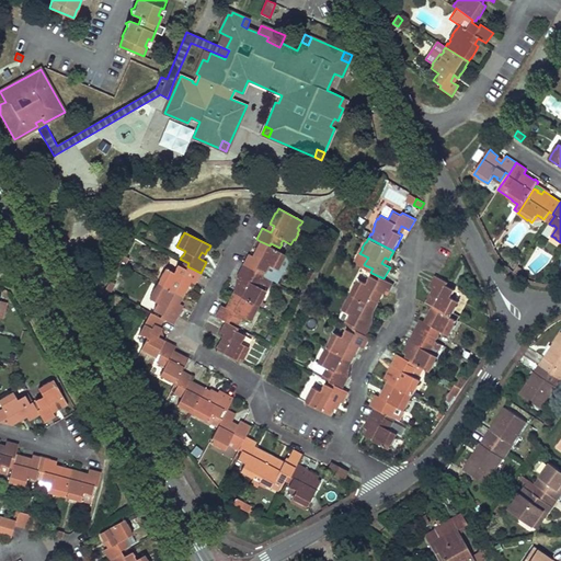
[(249,253),(243,264),(256,272),(258,268),(266,273),(267,270),(267,268),(270,265),(277,270),(279,265),(281,265),(284,260),(284,259),(286,254),(270,245),(260,241),(258,244),(259,245),(256,250),(260,252),(256,258),(253,255),(249,253)]
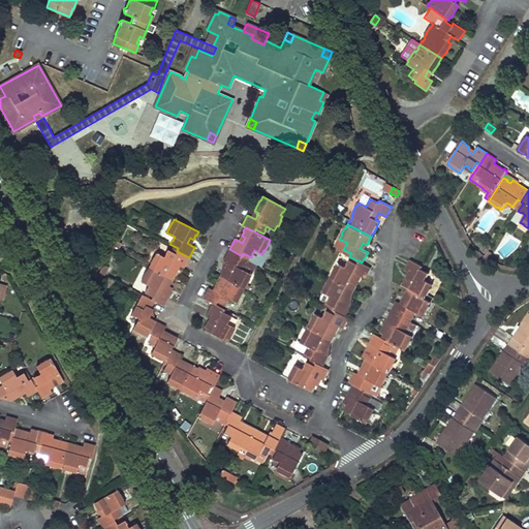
[(113,248),(118,251),(122,244),(117,241),(113,248)]
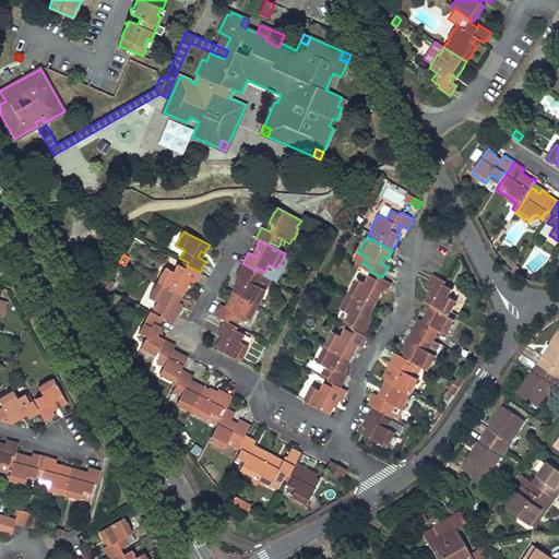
[(159,278),(157,282),(182,296),(185,292),(183,292),(186,286),(182,285),(186,278),(189,281),(193,283),(200,272),(187,265),(185,268),(177,263),(175,268),(173,272),(165,268),(163,272),(162,271),(158,277),(159,278)]
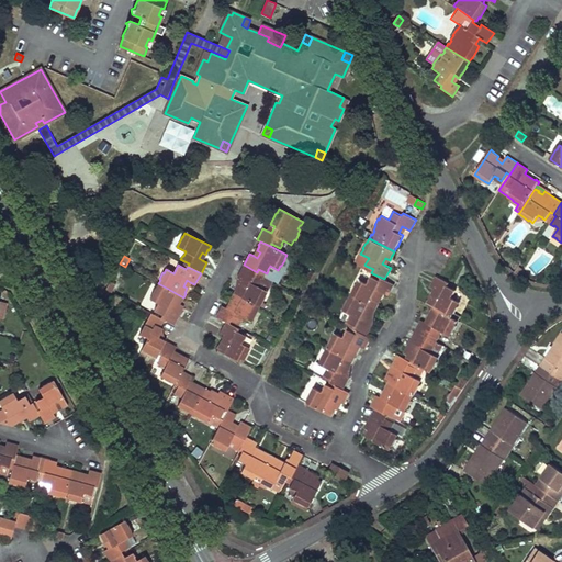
[(235,289),(233,292),(259,306),(261,302),(262,302),(266,296),(265,295),(267,291),(259,287),(261,283),(263,279),(255,274),(257,272),(244,265),(237,276),(239,277),(238,280),(240,281),(236,289),(235,289)]
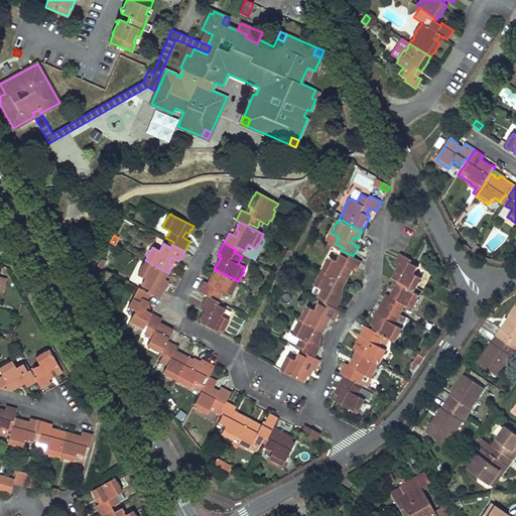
[(323,270),(347,283),(348,279),(351,274),(353,269),(357,271),(362,261),(353,256),(342,251),(339,257),(340,257),(338,260),(330,256),(328,260),(327,260),(324,266),(325,266),(323,270)]
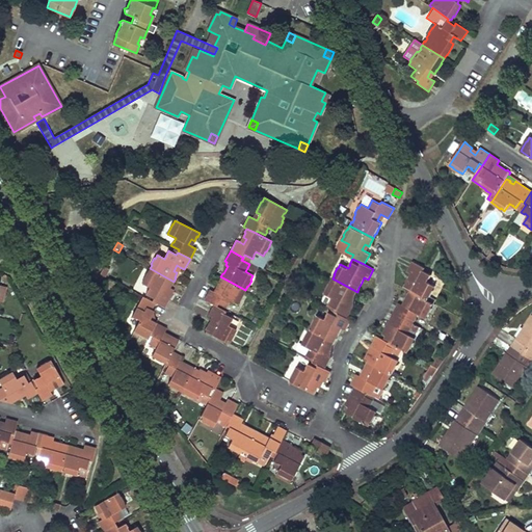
[(425,268),(413,261),(407,271),(411,273),(415,275),(411,282),(408,280),(406,284),(405,284),(403,287),(410,291),(427,300),(429,296),(430,296),(433,290),(432,290),(434,286),(427,282),(429,278),(431,274),(424,270),(425,268)]
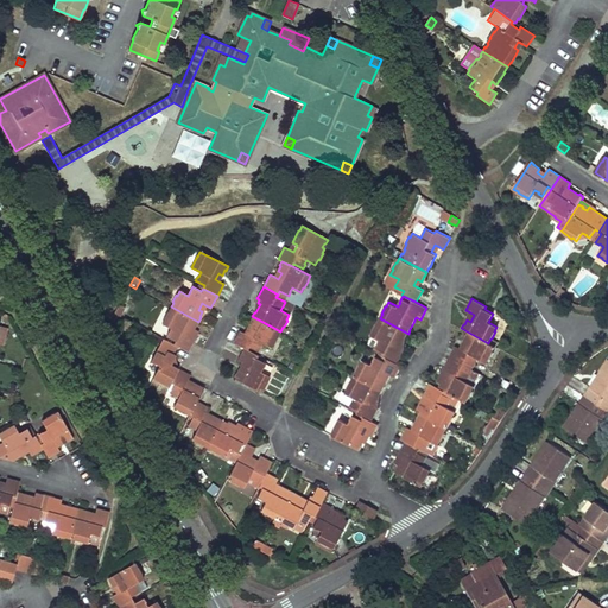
[(114,314),(121,317),(126,308),(119,304),(114,314)]
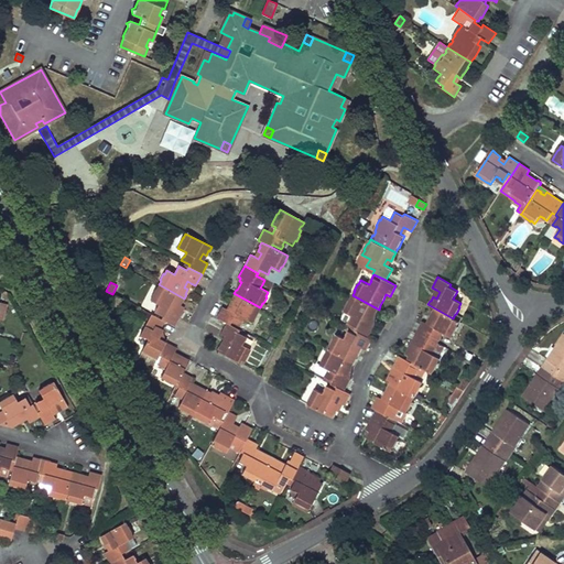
[(182,303),(184,299),(159,284),(156,289),(155,289),(152,295),(153,295),(151,300),(159,304),(156,308),(156,307),(154,312),(163,316),(161,320),(165,322),(174,326),(180,315),(175,313),(180,305),(181,302),(182,303)]
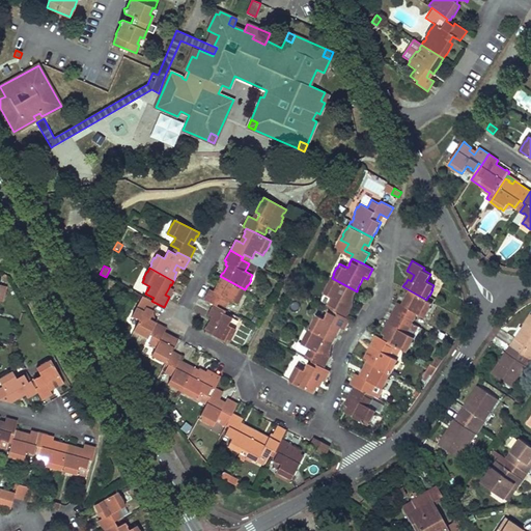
[(217,292),(214,290),(210,288),(204,299),(214,304),(217,306),(218,303),(226,307),(228,304),(227,303),(229,300),(238,304),(240,300),(243,294),(245,289),(220,276),(218,280),(219,281),(217,285),(220,287),(217,292)]
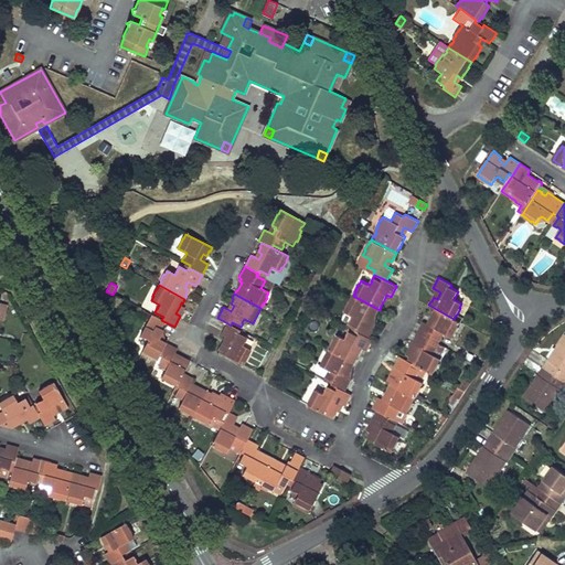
[(123,299),(116,296),(112,305),(118,308),(123,299)]
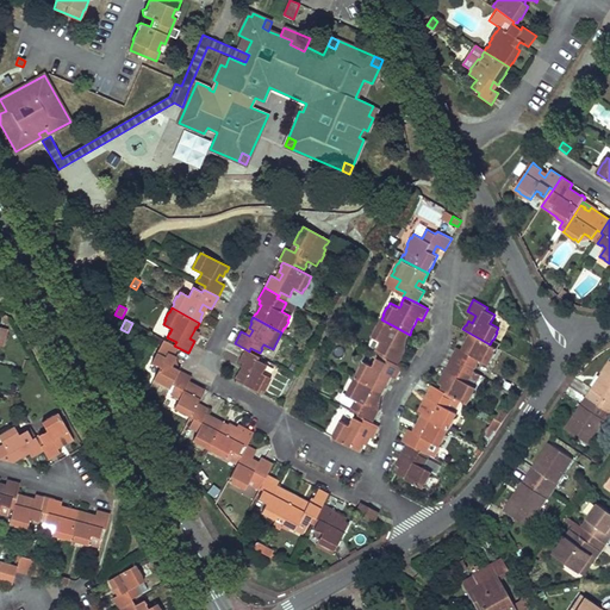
[(388,360),(398,365),(405,353),(403,352),(405,348),(402,347),(406,338),(408,338),(410,335),(381,319),(379,324),(378,324),(378,325),(374,331),(374,332),(372,337),(381,342),(379,346),(377,349),(386,354),(384,358),(388,360)]
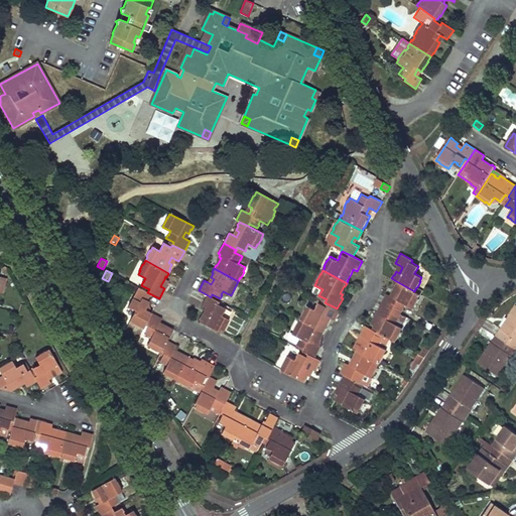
[(295,282),(285,277),(283,280),(293,285),(295,282)]
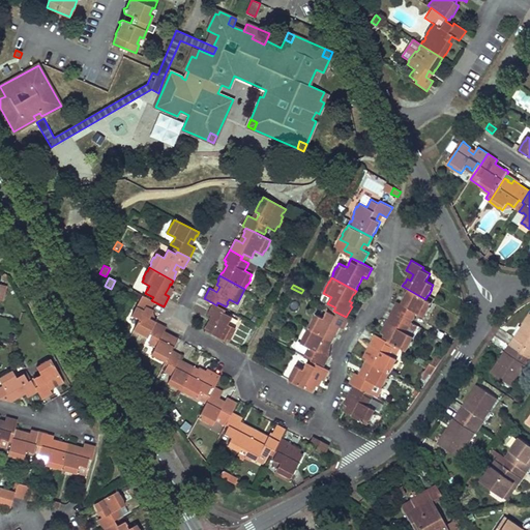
[(399,301),(392,312),(416,325),(421,315),(424,317),(427,313),(428,313),(431,306),(430,306),(432,302),(425,299),(409,290),(407,294),(408,294),(406,298),(409,300),(406,305),(403,304),(399,301)]
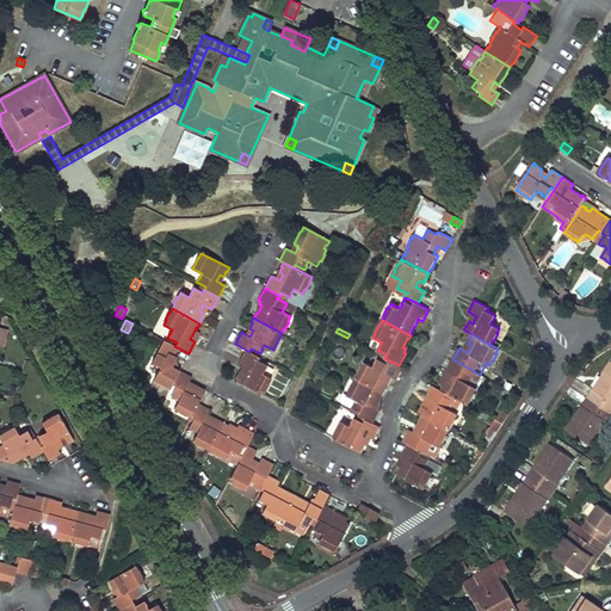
[(166,386),(171,388),(180,370),(173,366),(178,358),(174,356),(179,349),(174,346),(164,340),(152,364),(156,365),(161,368),(154,380),(159,382),(159,383),(166,387),(166,386)]
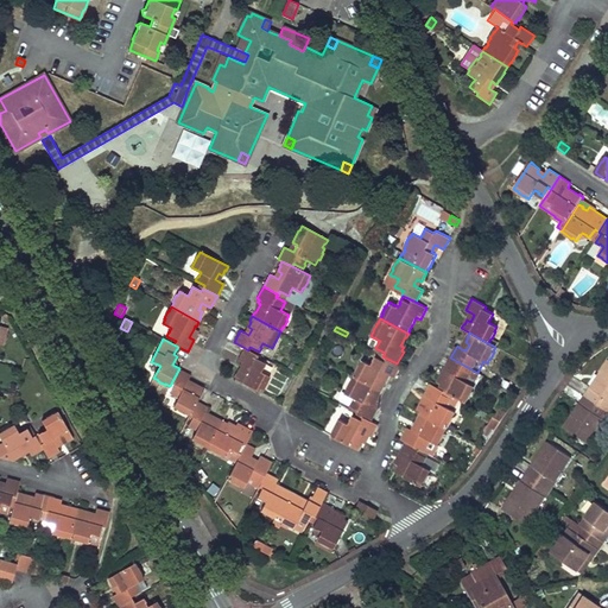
[(248,350),(245,348),(238,360),(242,362),(247,365),(244,372),(239,369),(236,374),(235,373),(233,378),(261,393),(264,388),(265,388),(268,381),(267,381),(270,377),(261,372),(263,367),(264,367),(266,363),(257,359),(258,355),(248,350)]
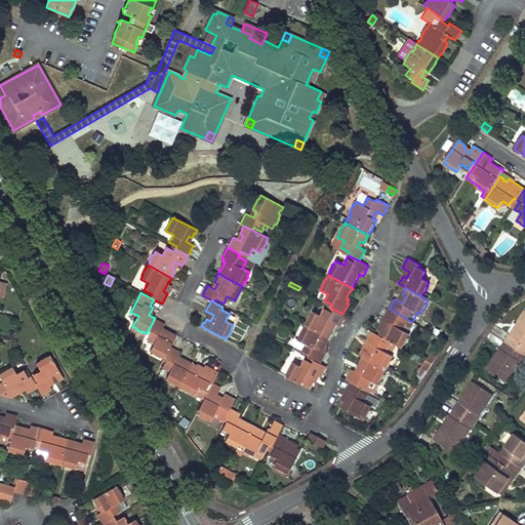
[(307,325),(330,338),(332,334),(331,333),(333,330),(330,328),(333,322),(336,324),(340,326),(346,316),(342,314),(334,310),(332,312),(324,308),(323,312),(321,316),(314,312),(312,316),(311,315),(308,321),(309,322),(307,325)]
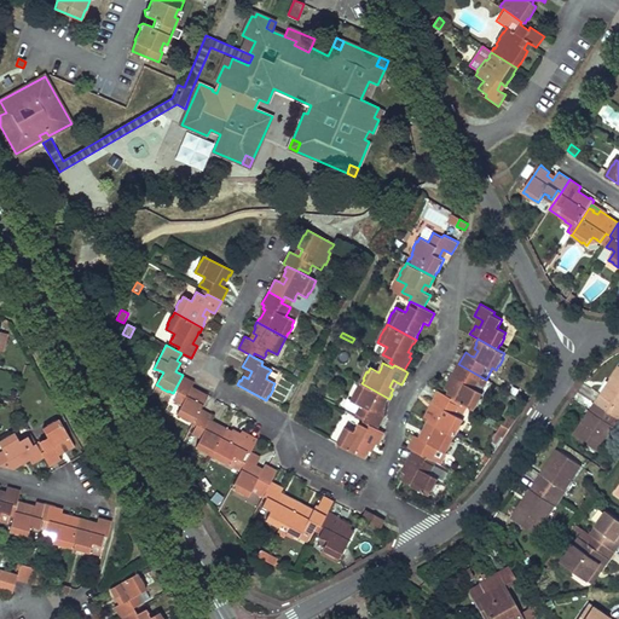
[(450,391),(447,395),(453,399),(475,410),(478,405),(479,406),(482,399),(481,399),(484,394),(481,392),(487,380),(486,380),(458,364),(452,376),(457,379),(451,391),(450,391)]
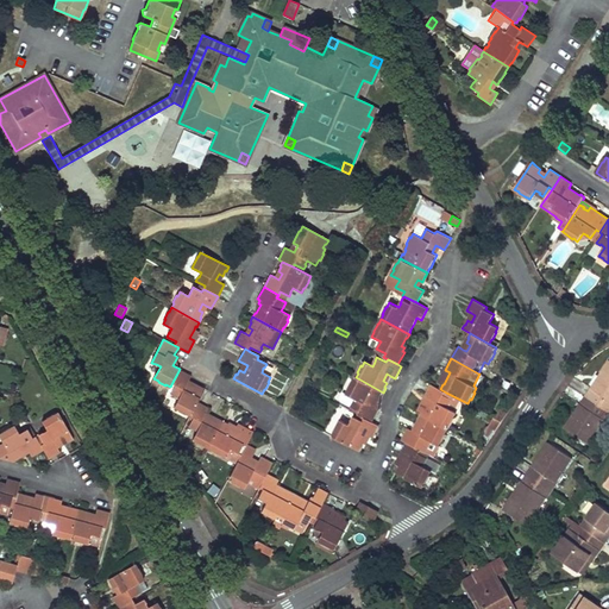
[(589,393),(585,396),(608,412),(608,362),(602,372),(595,383),(592,381),(585,390),(589,393)]
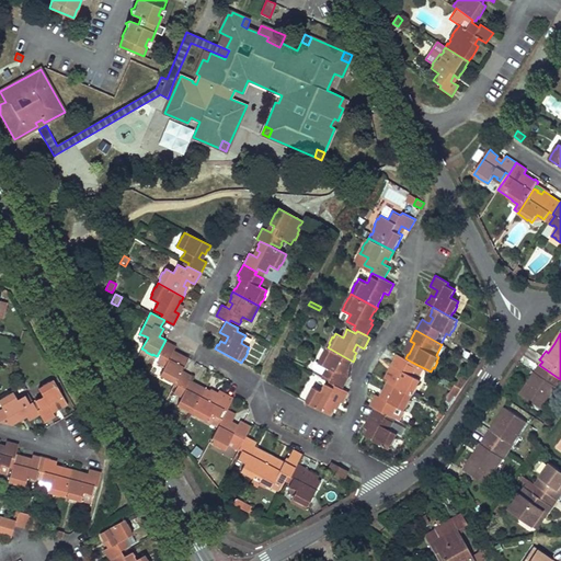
[(171,380),(175,382),(182,370),(190,357),(185,355),(184,356),(180,353),(179,357),(172,354),(174,351),(176,346),(165,340),(157,356),(159,358),(157,363),(161,365),(161,364),(165,366),(160,375),(164,377),(164,378),(171,381),(171,380)]
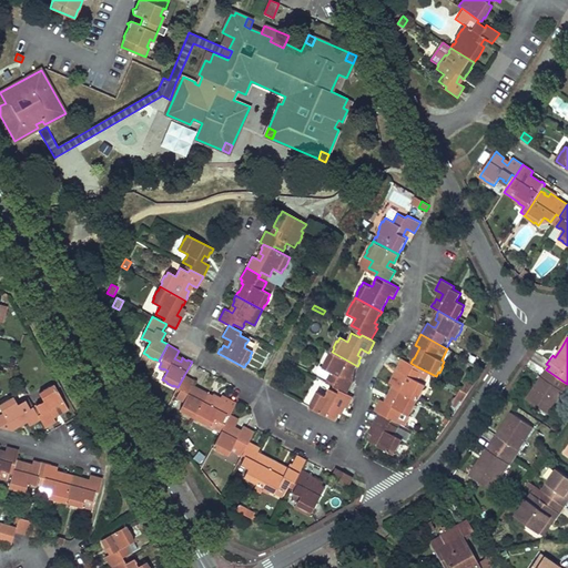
[(419,347),(415,345),(412,352),(409,356),(413,358),(414,358),(419,347)]
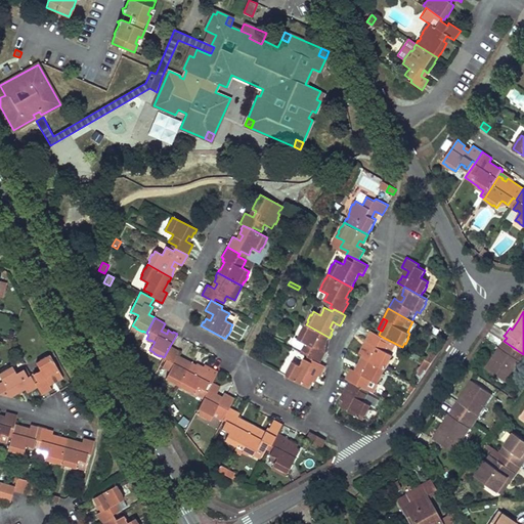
[(328,341),(330,338),(306,324),(304,329),(303,329),(300,335),(301,335),(298,339),(306,343),(304,347),(302,350),(310,354),(308,357),(314,359),(320,363),(325,353),(324,352),(321,351),(318,349),(321,343),(324,345),(326,341),(328,341)]
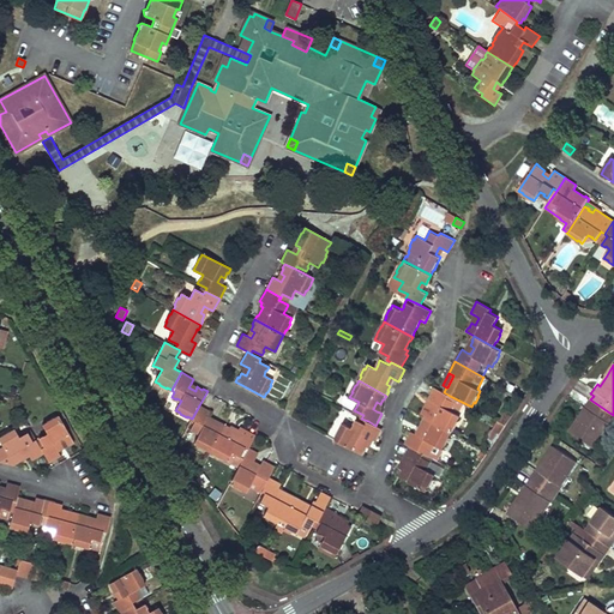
[(447,398),(450,396),(444,392),(435,387),(429,399),(433,402),(438,404),(434,411),(429,409),(427,414),(426,414),(423,417),(452,433),(455,428),(456,428),(459,421),(458,421),(461,416),(452,411),(457,403),(447,398)]
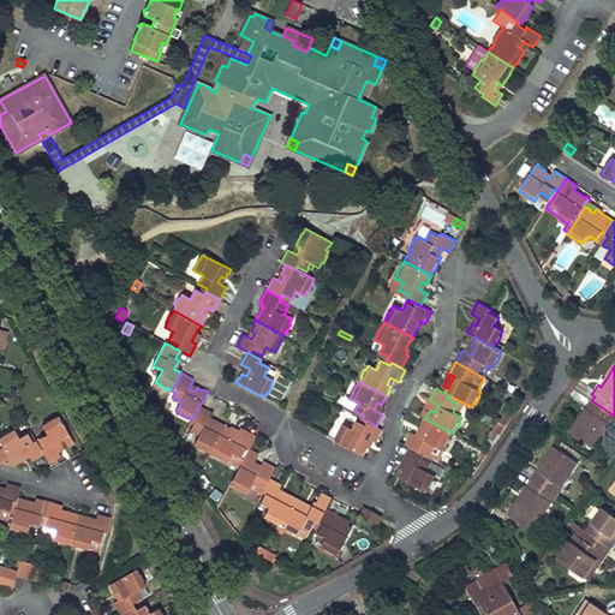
[(571,433),(593,448),(614,416),(591,400),(586,408),(591,412),(589,416),(584,413),(571,433)]
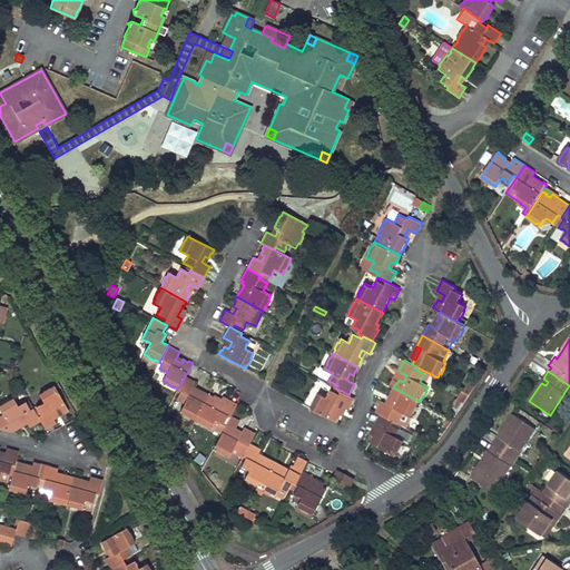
[(424,374),(420,382),(428,386),(432,379),(424,374)]
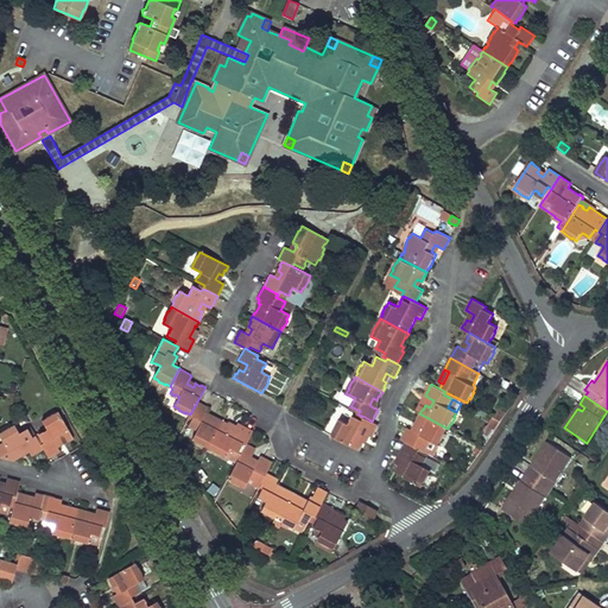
[(208,448),(223,420),(219,418),(214,416),(211,420),(204,417),(207,412),(209,409),(197,401),(190,415),(190,416),(194,418),(188,426),(192,429),(197,431),(192,439),(197,442),(196,443),(203,447),(204,445),(208,448)]
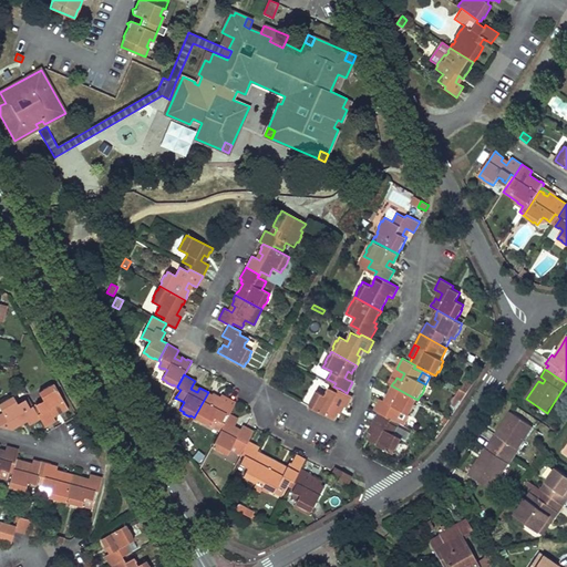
[(466,381),(462,389),(467,393),(472,384),(466,381)]
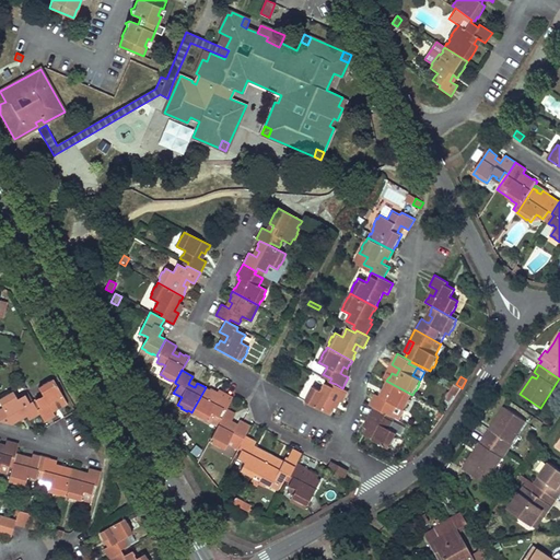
[(39,413),(45,422),(56,416),(54,412),(51,408),(57,405),(59,408),(63,406),(63,407),(68,405),(54,380),(49,382),(48,381),(43,385),(38,388),(43,396),(39,398),(39,397),(35,399),(41,408),(37,409),(39,413)]
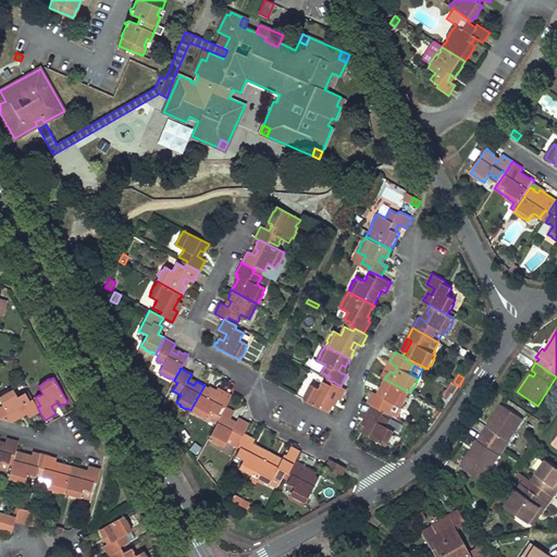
[(372,405),(381,409),(382,407),(391,411),(394,404),(401,407),(404,403),(405,404),(408,397),(410,393),(384,379),(382,383),(383,384),(381,388),(385,391),(382,396),(378,394),(374,392),(368,403),(372,405)]
